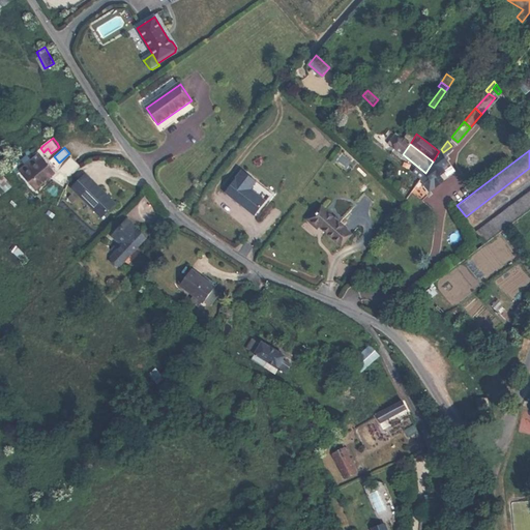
[(433,162),(425,173),(435,184),(441,179),(437,173),(441,169),(439,165),(445,160),(444,158),(439,151),(433,162)]
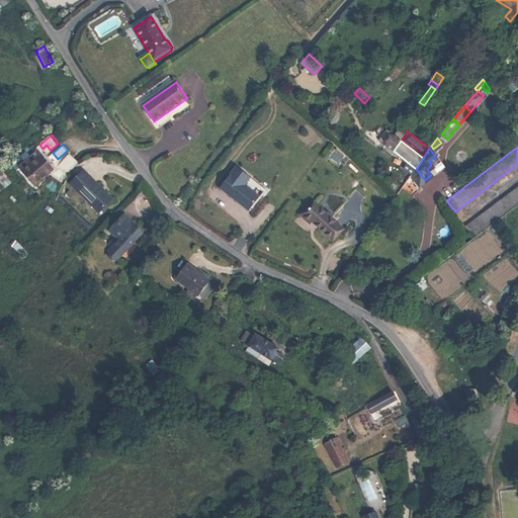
[(35,181),(55,167),(44,153),(42,154),(39,149),(21,162),(35,181)]
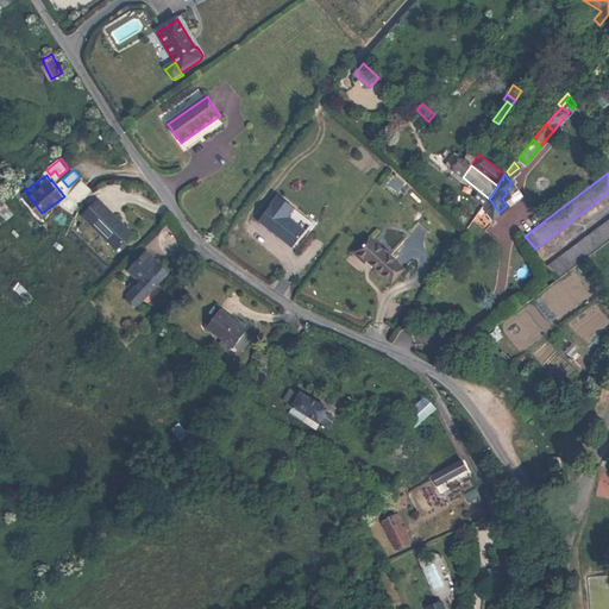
[(83,179),(73,190),(83,201),(94,188),(83,179)]
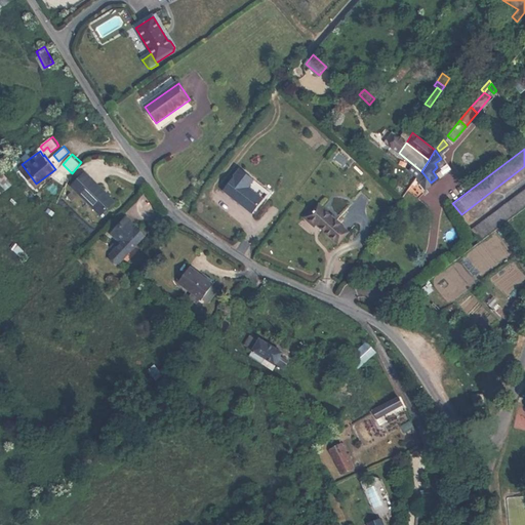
[(12,168),(3,175),(8,183),(17,175),(12,168)]
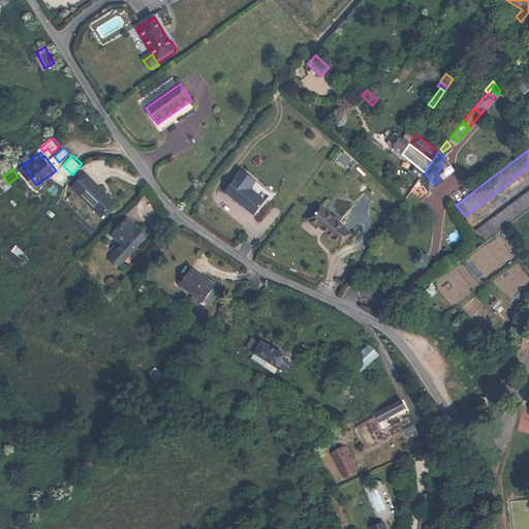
[(266,200),(250,189),(256,181),(242,169),(224,192),(237,201),(238,200),(241,203),(240,204),(254,215),(266,200)]
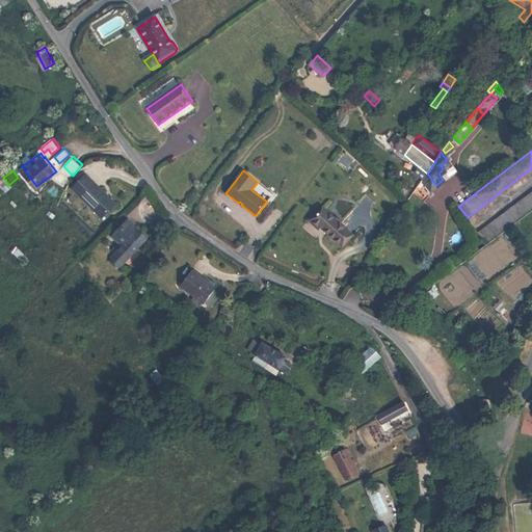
[(87,173),(74,187),(104,216),(118,202),(87,173)]
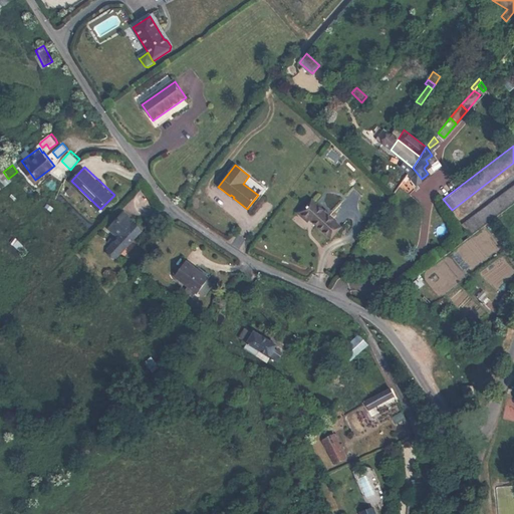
[(266,190),(249,176),(243,184),(258,195),(247,209),(250,211),(266,190)]
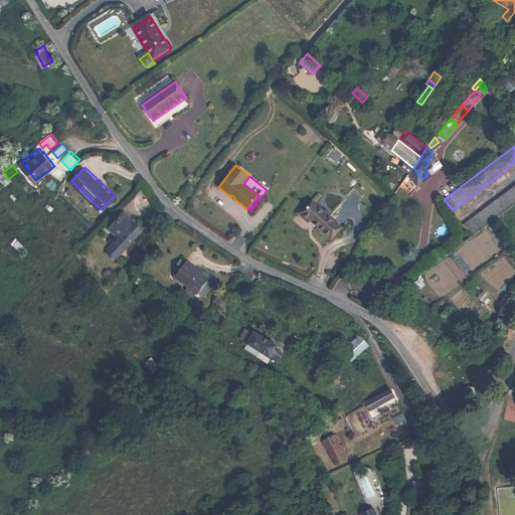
[(472,236),(514,203),(514,185),(464,224),(472,236)]
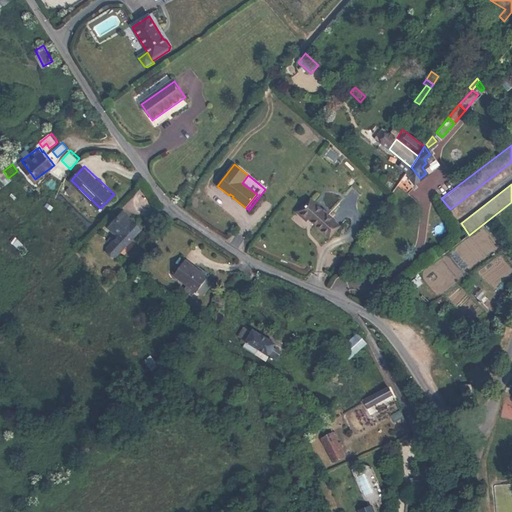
[(340,227),(310,200),(304,207),(303,206),(297,212),(306,220),(308,218),(330,238),(340,227)]
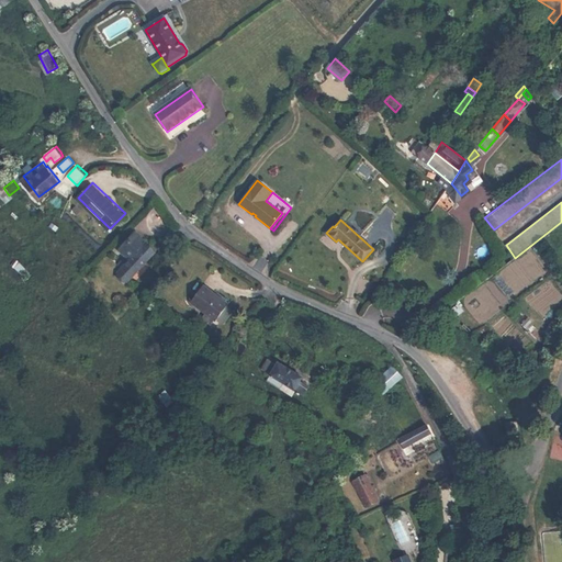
[(120,272),(127,281),(139,269),(148,261),(158,251),(137,232),(134,235),(133,233),(123,243),(125,245),(121,249),(127,256),(132,260),(131,260),(123,269),(120,272)]
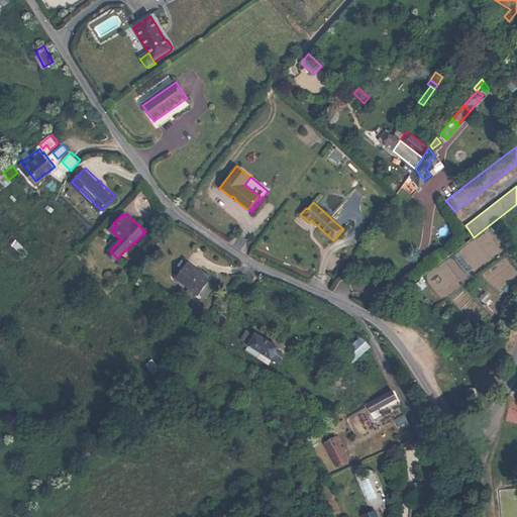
[(117,235),(109,242),(113,247),(120,239),(121,239),(117,235)]
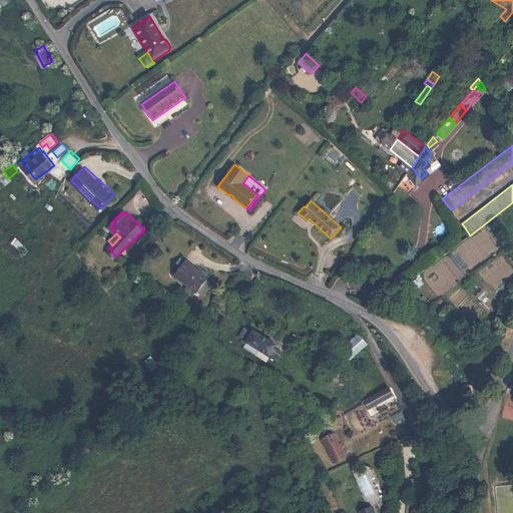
[(135,238),(127,245),(131,250),(139,242),(135,238)]
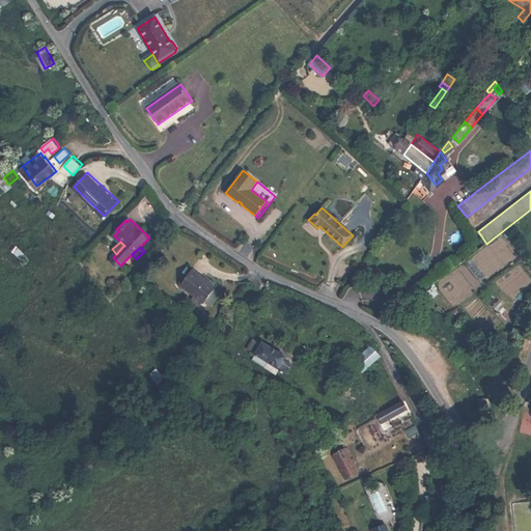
[(194,271),(182,286),(204,305),(216,289),(194,271)]
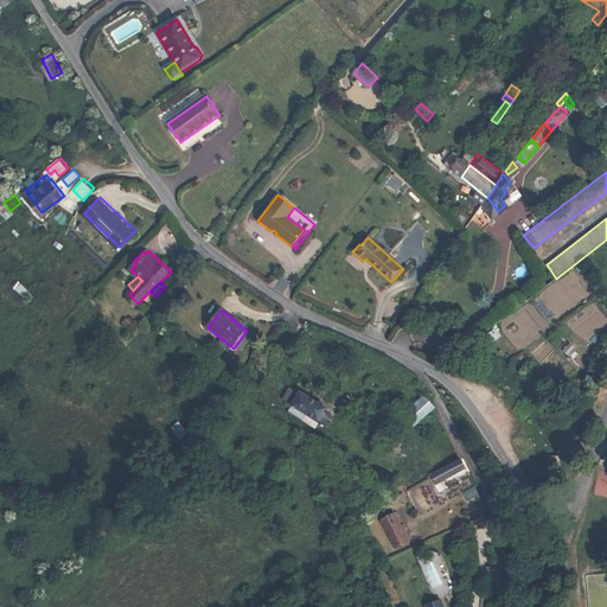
[(294,415),(308,423),(312,417),(324,426),(331,429),(337,421),(330,416),(333,411),(306,396),(294,415)]
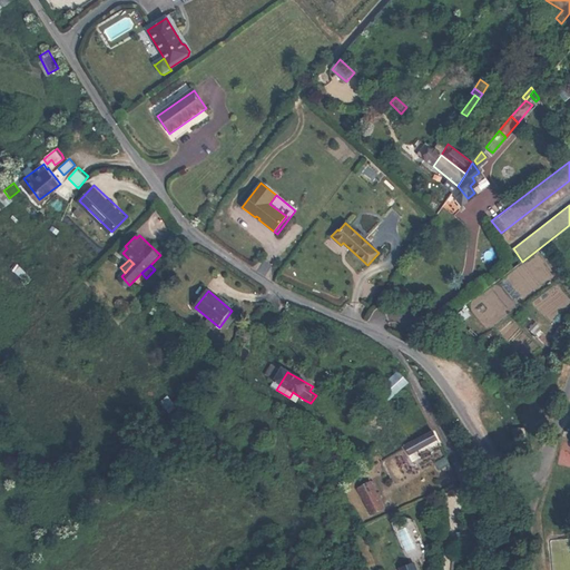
[(391,401),(408,382),(408,381),(399,373),(382,393),(391,401)]
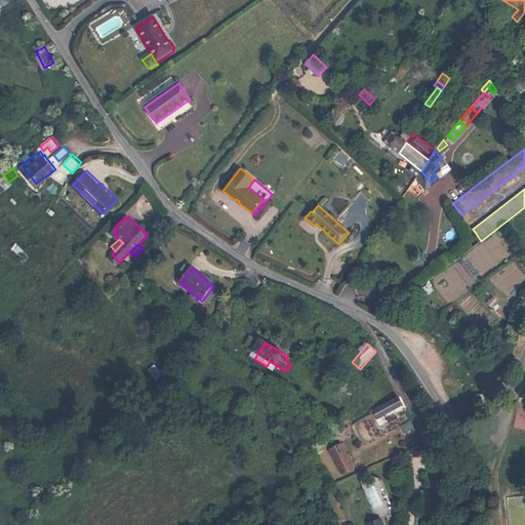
[(270,361),(267,366),(278,372),(280,368),(270,361)]
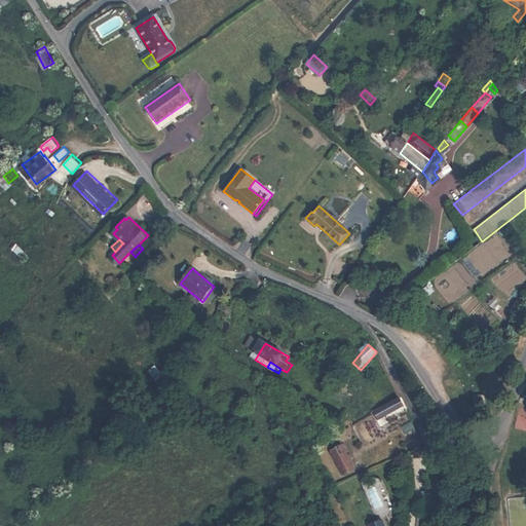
[(484,391),(474,393),(475,407),(486,405),(484,391)]
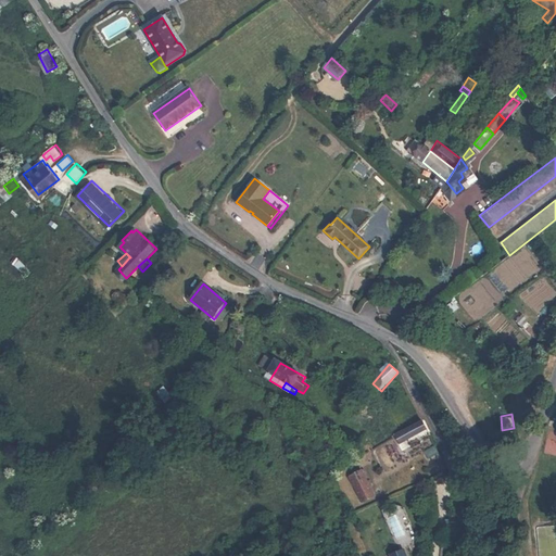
[(395,437),(399,443),(406,440),(428,429),(422,419),(394,434),(395,437)]
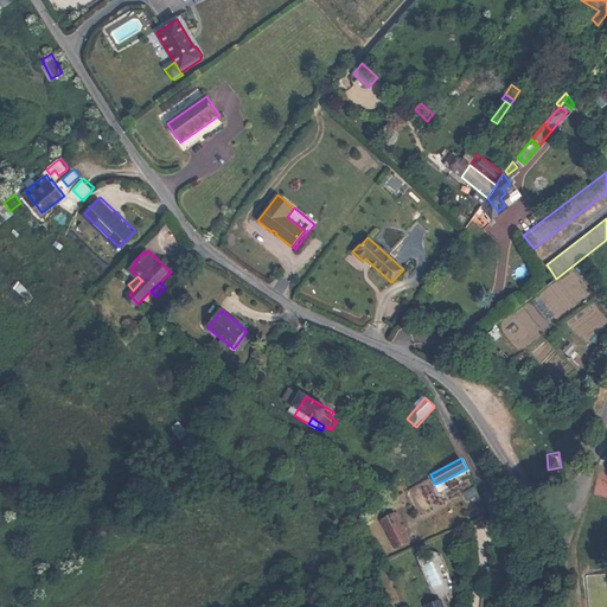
[(443,480),(435,484),(439,491),(447,487),(443,480)]
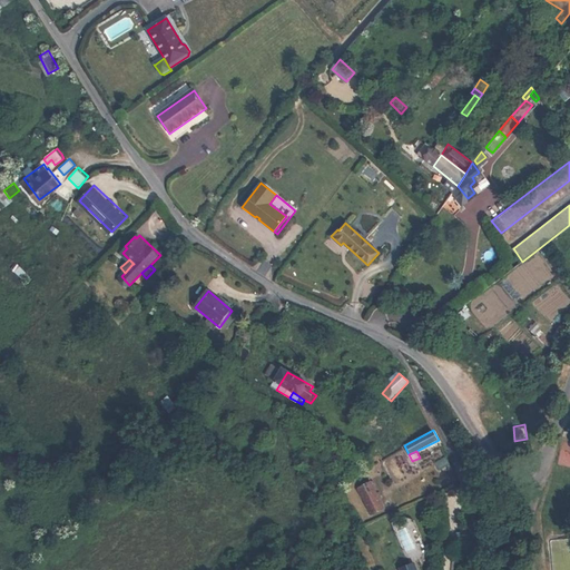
[(450,465),(446,458),(436,462),(440,470),(450,465)]
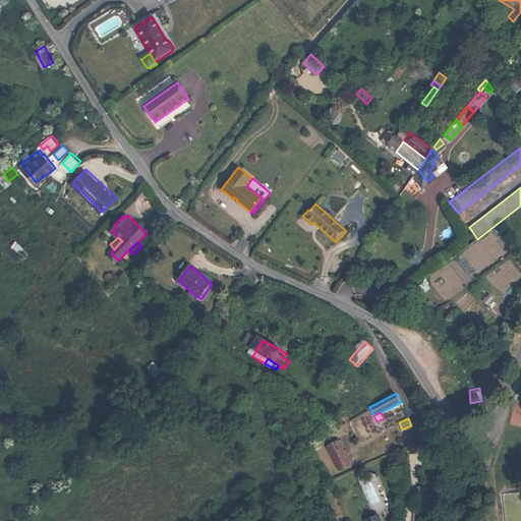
[(340,440),(329,445),(340,468),(351,463),(340,440)]
